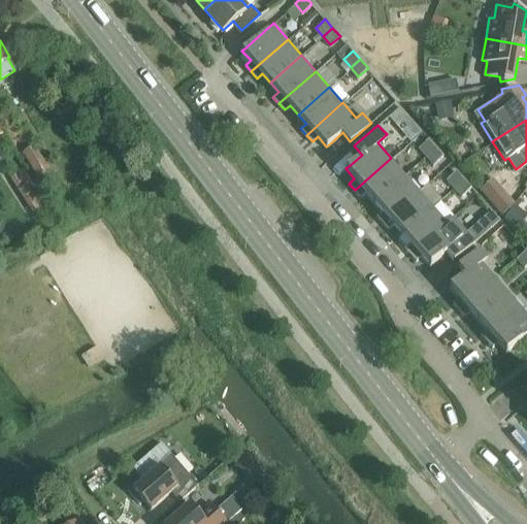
[(427,155),(436,145),(429,137),(420,145),(427,155)]
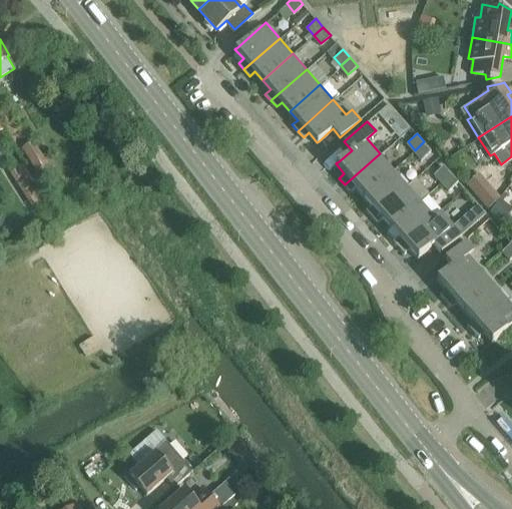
[(33,138),(21,145),(36,169),(48,162),(33,138)]
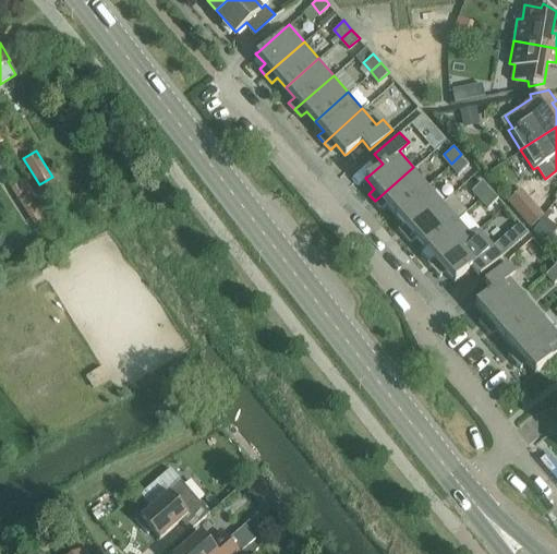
[(469,164),(461,154),(451,164),(459,172),(469,164)]
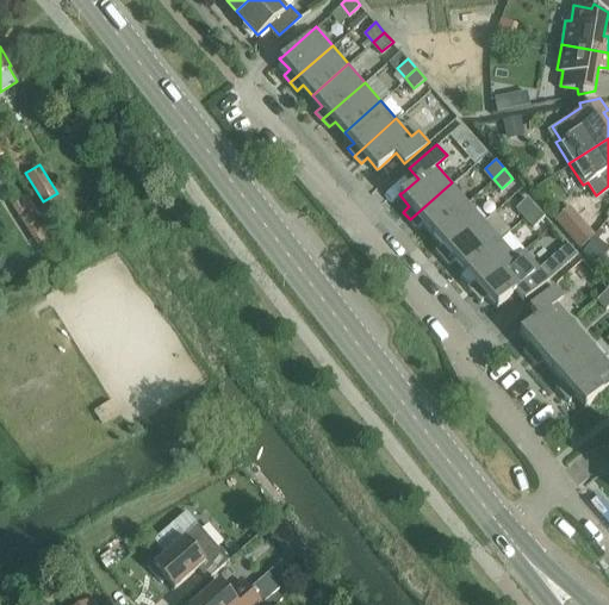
[(452,182),(410,219),(417,226),(423,222),(433,232),(467,200),(452,182)]
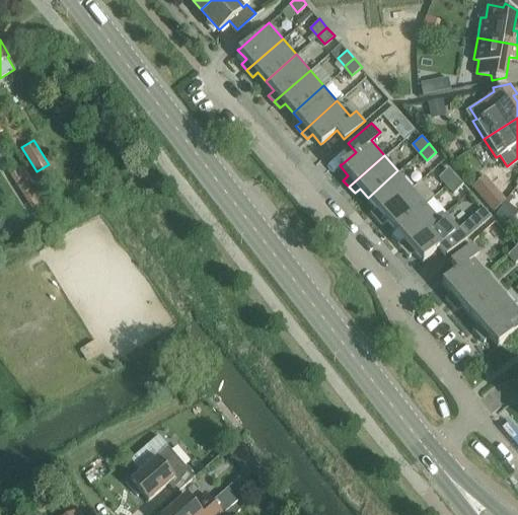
[(447,182),(456,174),(449,166),(440,174),(447,182)]
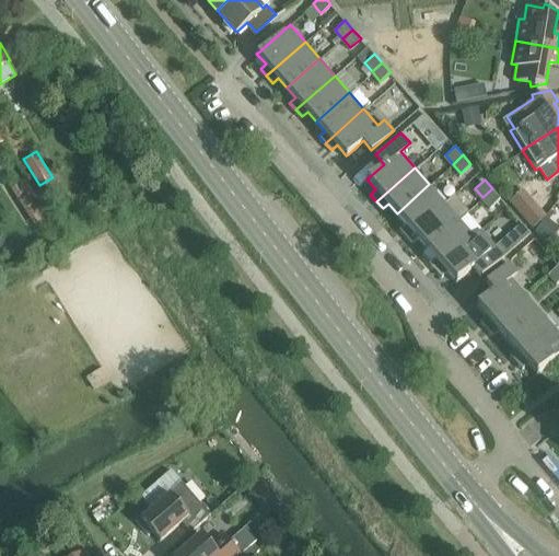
[(429,184),(397,213),(405,223),(399,228),(406,235),(444,201),(447,198),(439,188),(435,192),(429,184)]
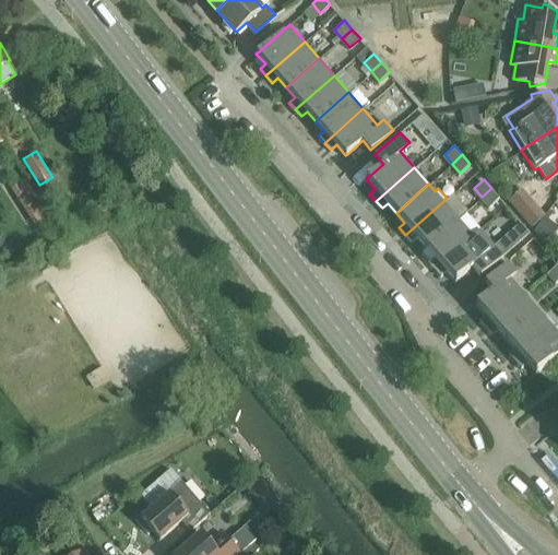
[(522,186),(508,199),(532,225),(542,216),(543,217),(557,197),(557,195),(554,190),(538,204),(522,186)]
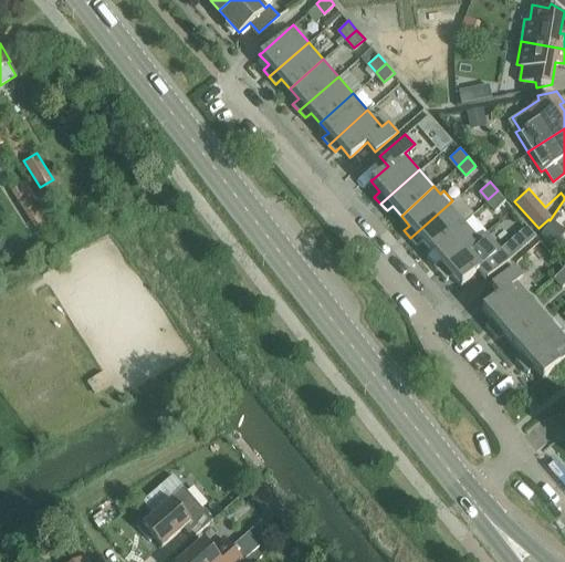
[(498,190),(488,199),(495,208),(505,199),(498,190)]
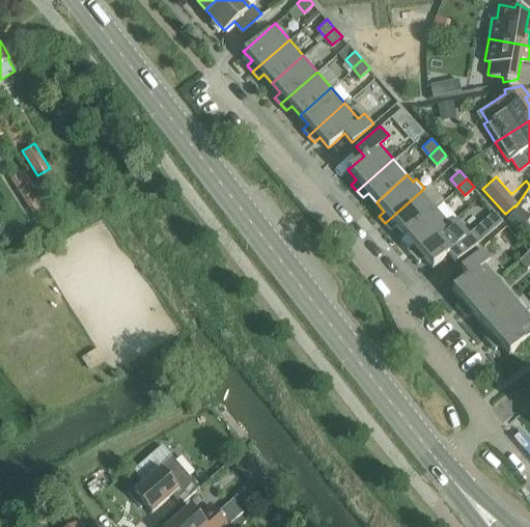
[(421,191),(385,223),(390,229),(396,224),(403,233),(400,236),(401,237),(435,206),(421,191)]
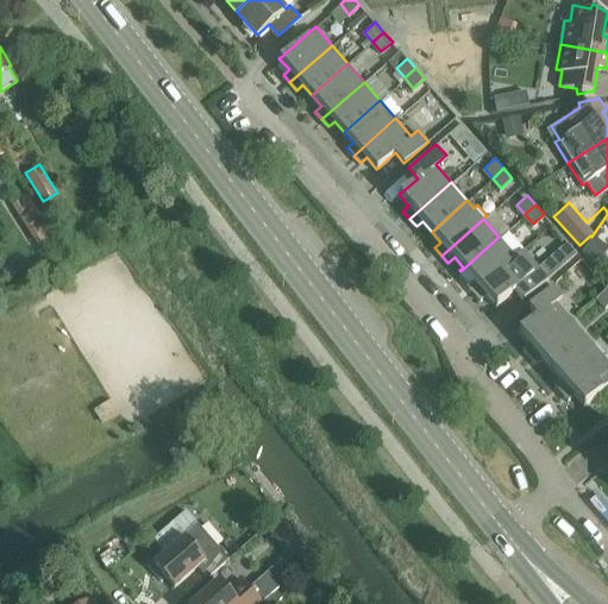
[(515,255),(499,237),(461,271),(470,281),(467,284),(474,291),(515,255)]
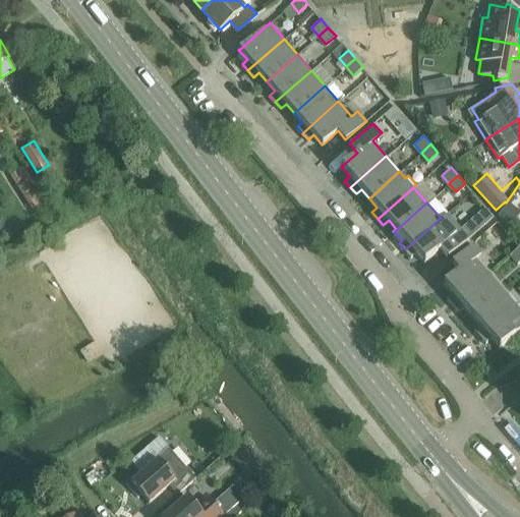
[(447,213),(441,218),(405,249),(410,256),(416,251),(424,262),(426,260),(425,260),(441,247),(448,255),(468,237),(494,216),(484,207),(460,228),(447,213)]
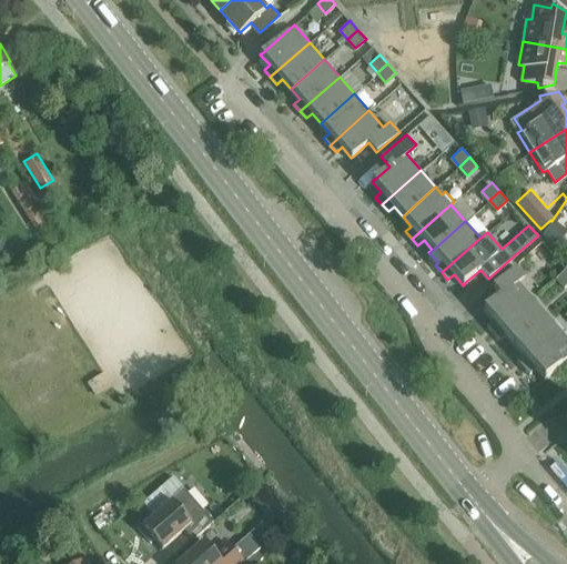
[(494,332),(533,296),(518,281),(525,274),(515,264),(493,284),(500,293),(485,308),(484,309),(493,320),(487,324),(494,332)]
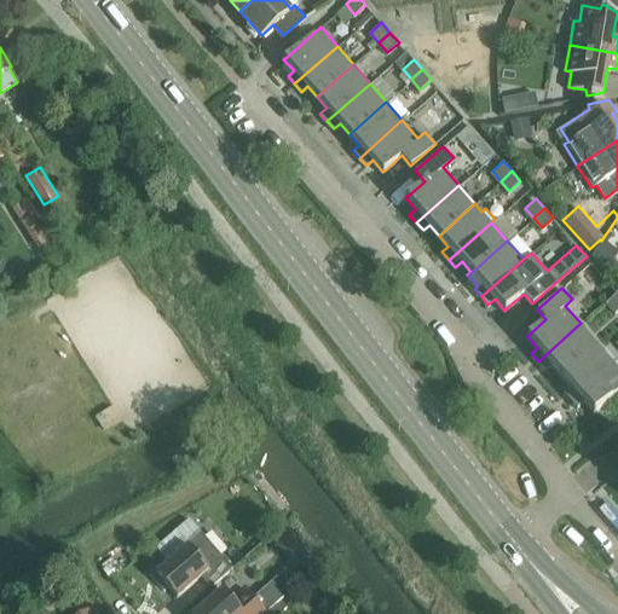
[(617,293),(606,301),(616,311),(617,310),(617,293)]
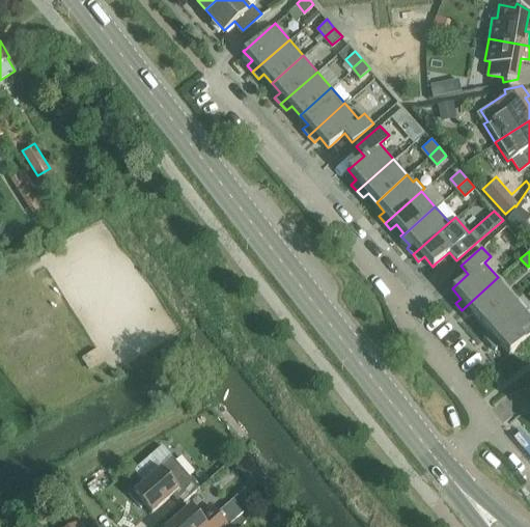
[(511,294),(498,277),(462,310),(467,316),(472,312),(480,321),(511,294)]
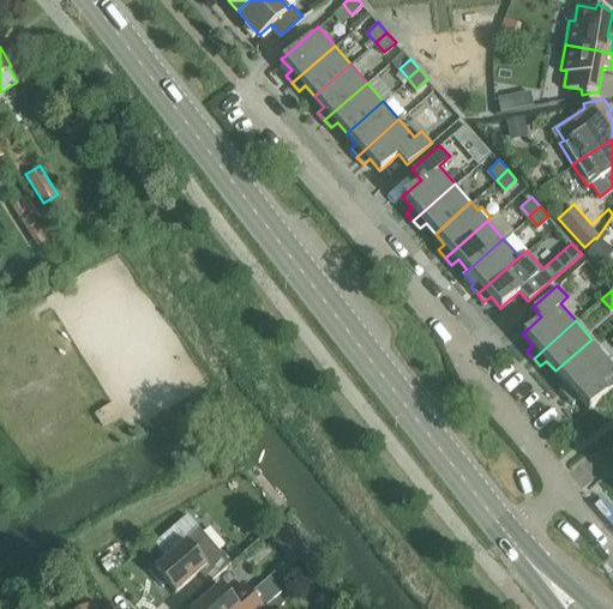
[(599,347),(592,339),(556,371),(565,381),(559,387),(565,395),(611,355),(602,344),(599,347)]
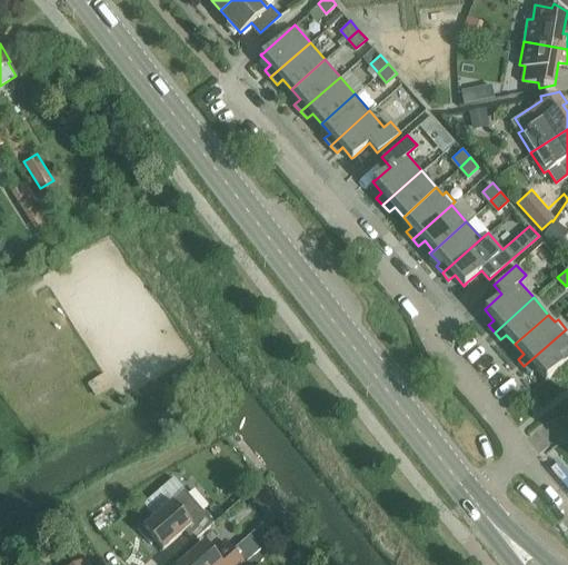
[(567,330),(566,329),(524,366),(530,374),(536,368),(546,379),(547,377),(567,358),(567,330)]
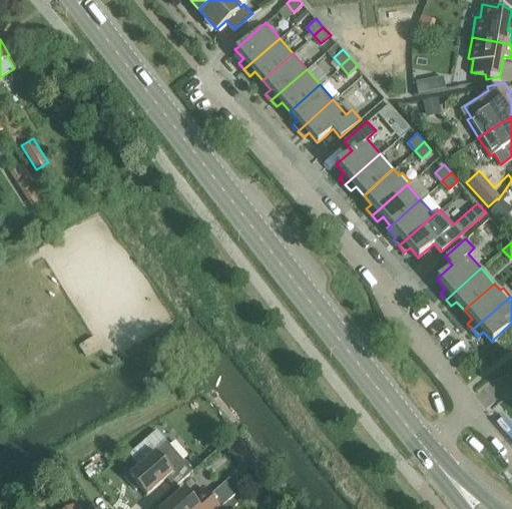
[(79,344),(87,355),(99,346),(91,335),(79,344)]
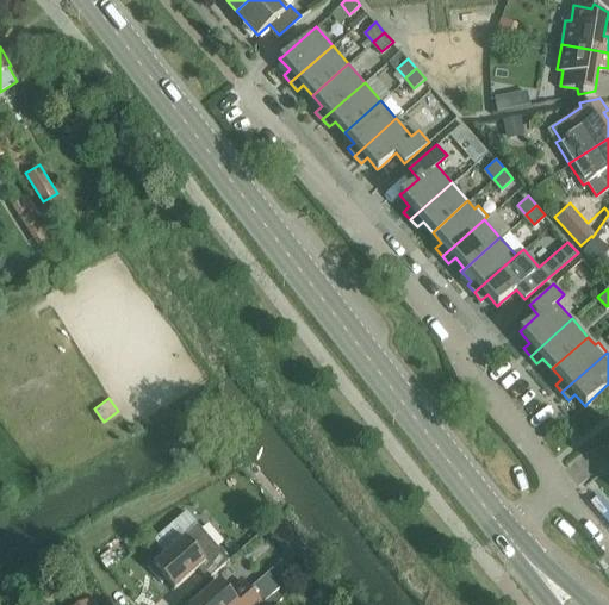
[(229,557),(210,536),(198,522),(182,536),(184,537),(165,555),(161,552),(148,563),(162,580),(166,577),(174,587),(199,566),(207,577),(229,557)]
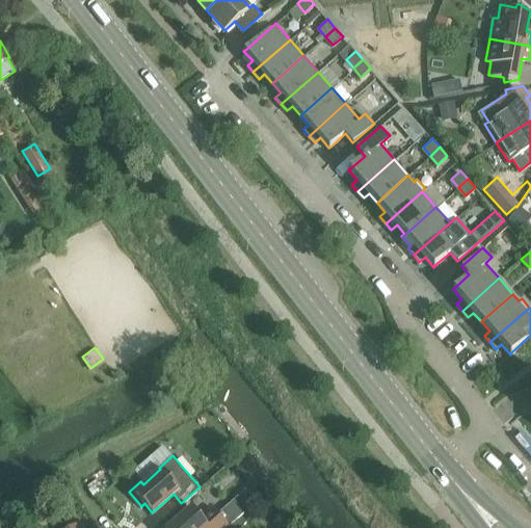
[(224,527),(230,525),(212,505),(201,516),(191,505),(173,522),(169,519),(159,527),(224,527)]
